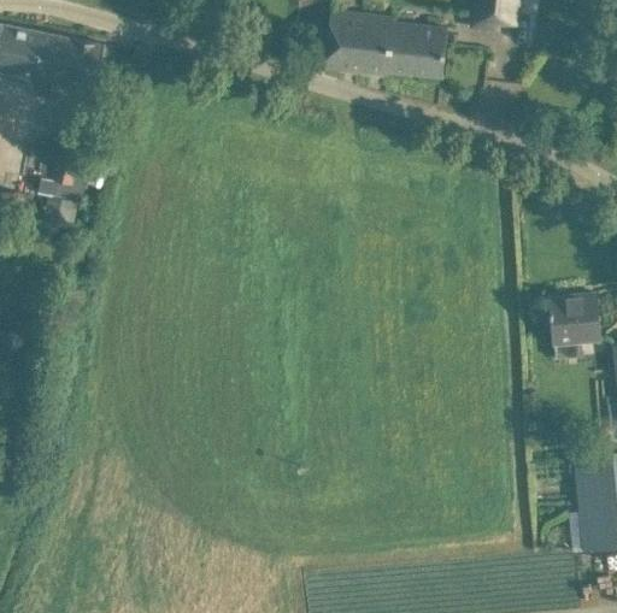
[(500,15),(517,17),(518,0),(481,0),(481,9),(474,7),(472,28),(499,30),(499,28),(500,15)]
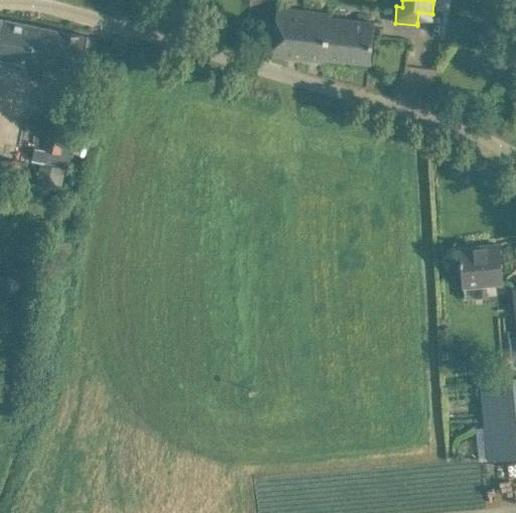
[(330,13),(276,8),(271,57),(324,63),(325,60),(370,66),(374,21),(329,17),(330,13)]
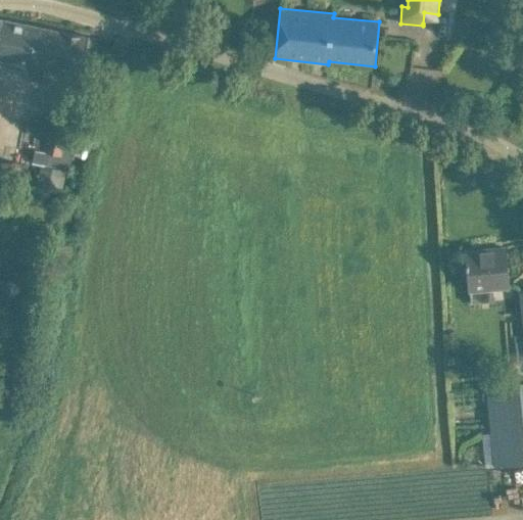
[(0,20),(0,60),(81,77),(89,39),(0,20)]
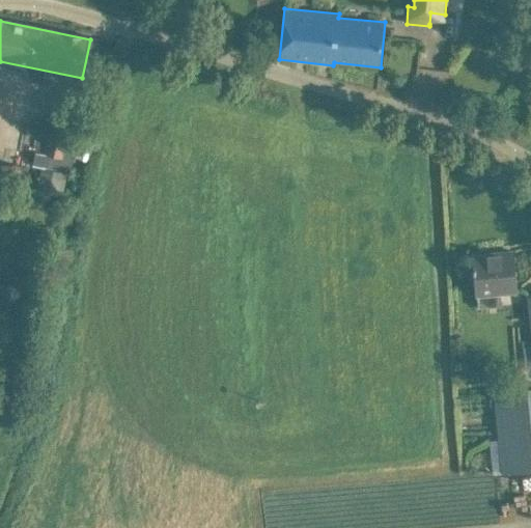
[(87,129),(98,131),(102,113),(92,111),(87,129)]
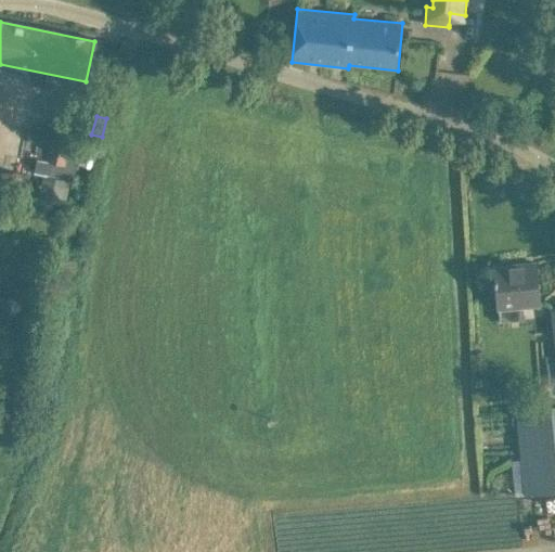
[(35,176),(43,177),(38,202),(65,207),(71,183),(73,183),(80,149),(41,141),(37,162),(38,162),(35,176)]
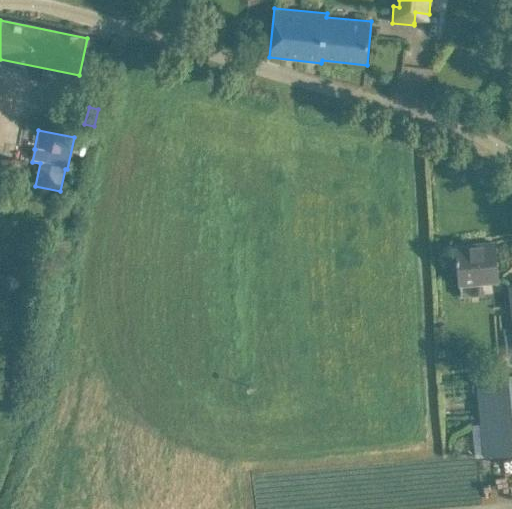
[(479,279),(480,284),(497,283),(494,245),(456,248),(457,253),(455,253),(455,258),(457,258),(459,281),(479,279)]
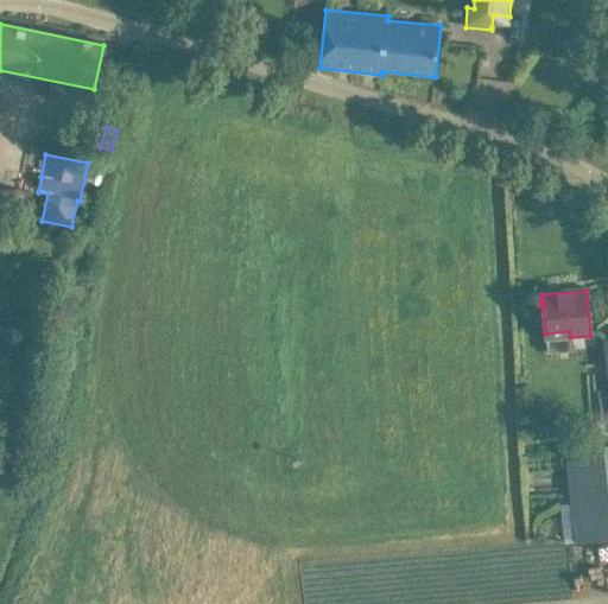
[(607,540),(607,445),(564,450),(570,504),(559,506),(564,545),(607,540)]
